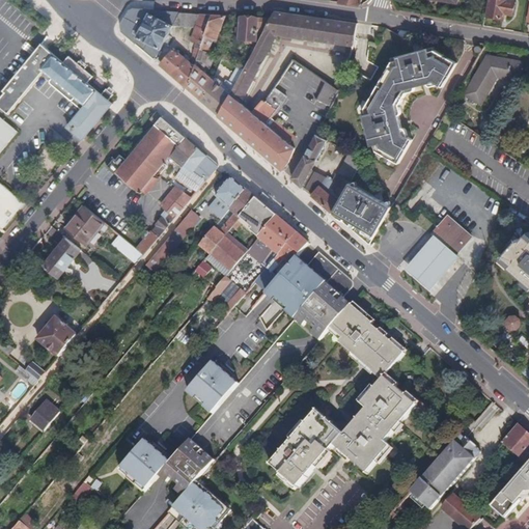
[(510,14),(513,0),(489,0),(485,14),(502,18),(503,11),(510,14)]
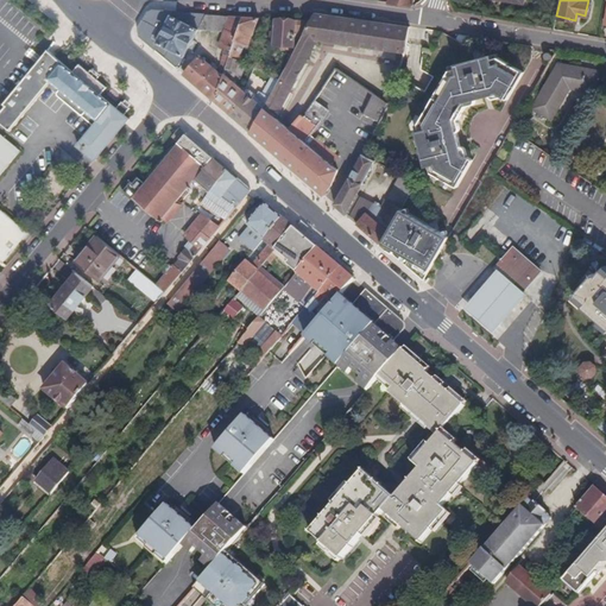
[(180,56),(195,27),(213,30),(218,13),(150,8),(147,8),(145,11),(140,18),(139,18),(134,25),(136,35),(172,67),(180,56)]
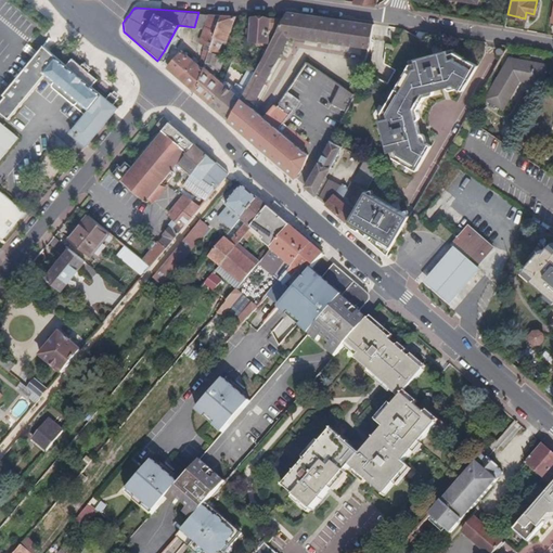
[(194,92),(203,69),(209,46),(211,38),(218,14),(198,12),(194,27),(202,27),(198,40),(204,43),(200,53),(197,66),(193,62),(192,61),(177,78),(194,92)]
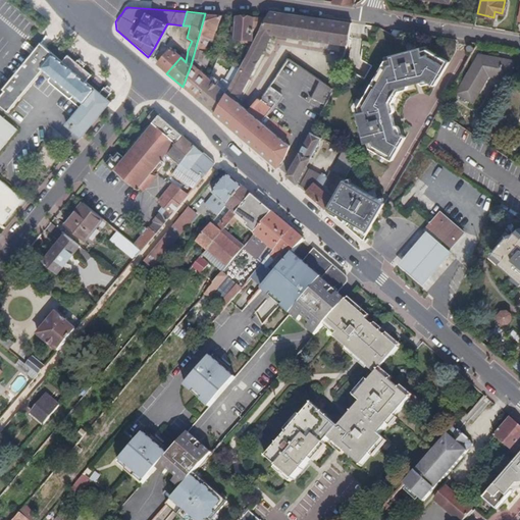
[(345,44),(349,21),(268,11),(265,17),(261,27),(242,64),(241,67),(239,70),(230,87),(228,92),(226,95),(237,102),(270,35),(345,44)]
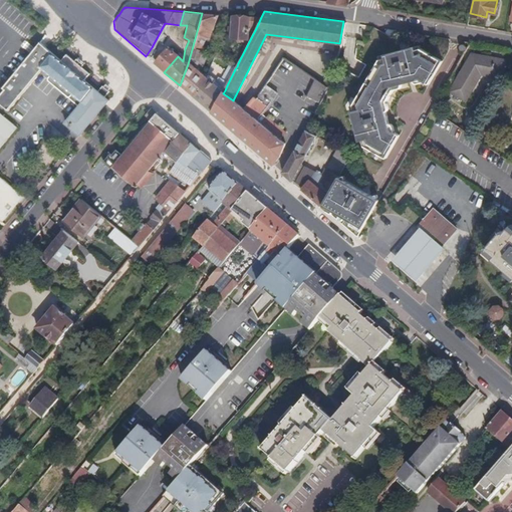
[(210,38),(217,14),(202,13),(196,35),(204,37),(210,39),(210,38)]
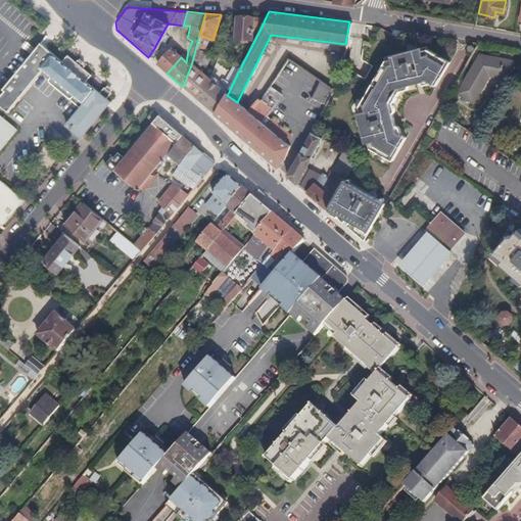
[(262,27),(266,17),(236,16),(236,38),(252,38),(253,26),(262,27)]
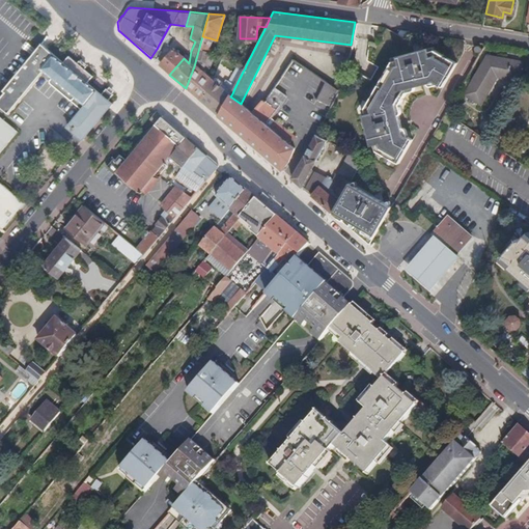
[(207,50),(211,38),(202,36),(200,44),(207,50)]
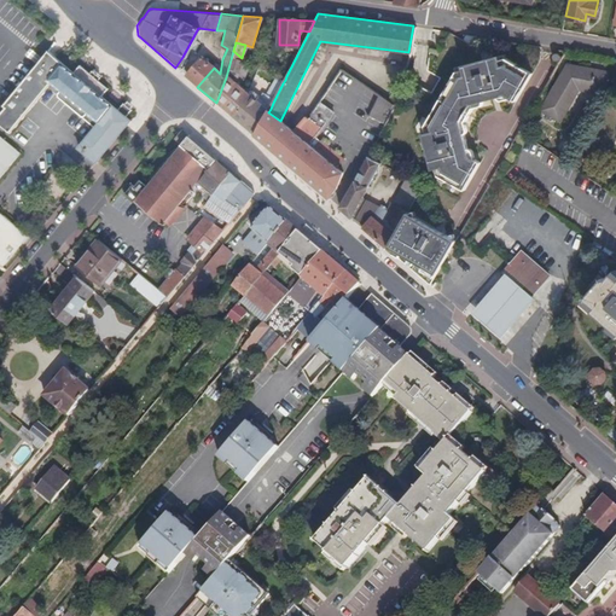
[(114,106),(98,93),(103,87),(94,79),(86,71),(76,63),(70,70),(47,51),(1,106),(0,108),(0,125),(7,131),(48,81),(57,88),(53,92),(53,96),(91,126),(74,146),(91,160),(126,117),(122,115),(127,109),(118,100),(114,106)]
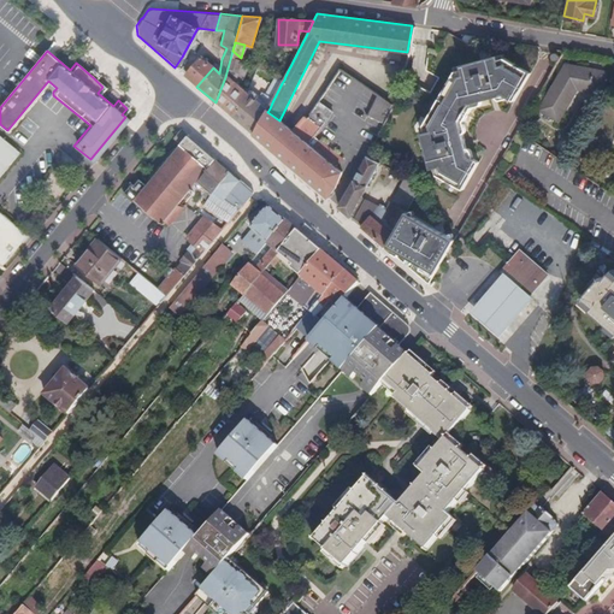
[(238,87),(248,63),(241,58),(232,51),(225,77),(216,102),(232,117),(247,93),(238,87)]
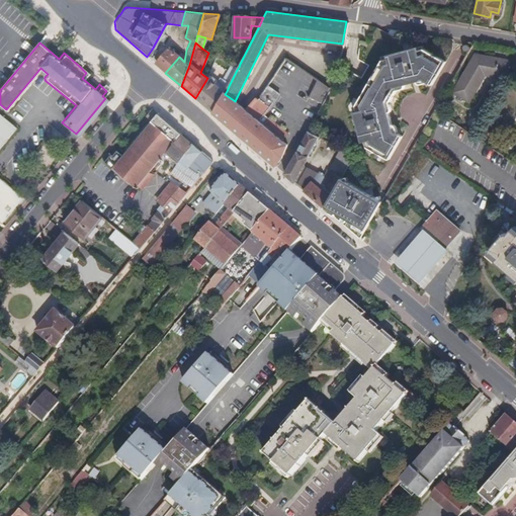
[(165,73),(179,57),(180,58),(182,56),(177,52),(176,54),(167,47),(154,63),(165,73)]
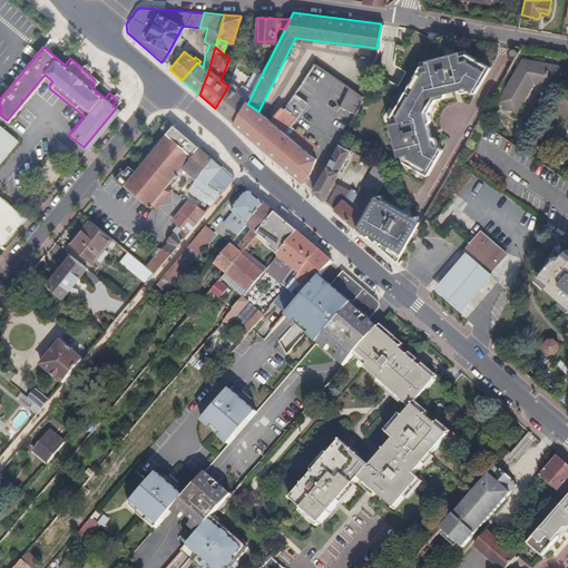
[(427,113),(434,98),(433,95),(443,92),(458,88),(468,86),(469,89),(473,92),(488,67),(479,61),(477,65),(472,61),(473,58),(464,52),(458,55),(457,51),(427,59),(427,62),(420,65),(413,76),(417,78),(413,82),(410,81),(400,99),(403,101),(401,106),(398,104),(391,116),(392,123),(389,123),(398,157),(401,156),(403,163),(404,164),(410,166),(412,168),(414,164),(419,166),(418,170),(427,176),(441,150),(437,147),(432,148),(430,139),(426,124),(423,114),(427,113)]
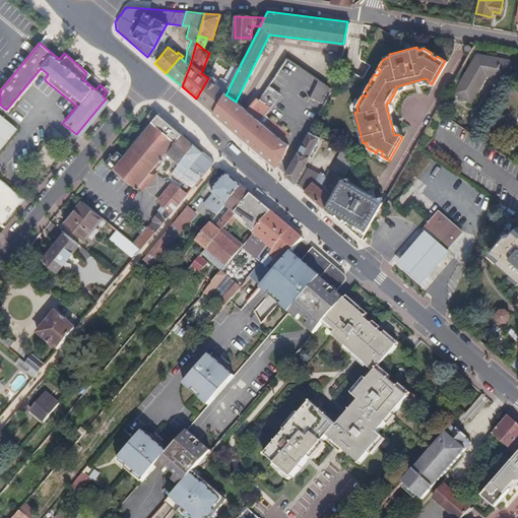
[(506,77),(509,60),(475,55),(454,92),(469,101),(486,74),(506,77)]
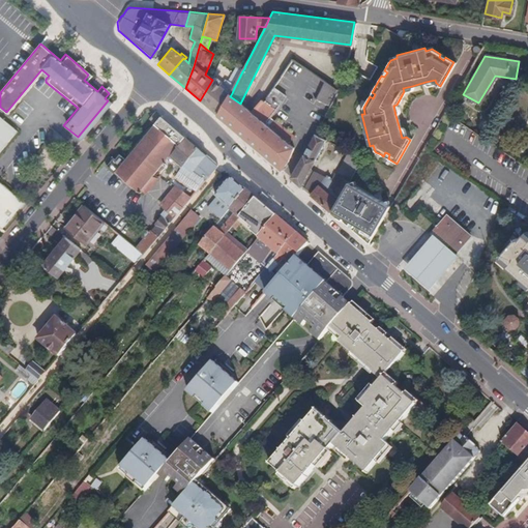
[(83,64),(76,58),(74,61),(81,67),(83,64)]
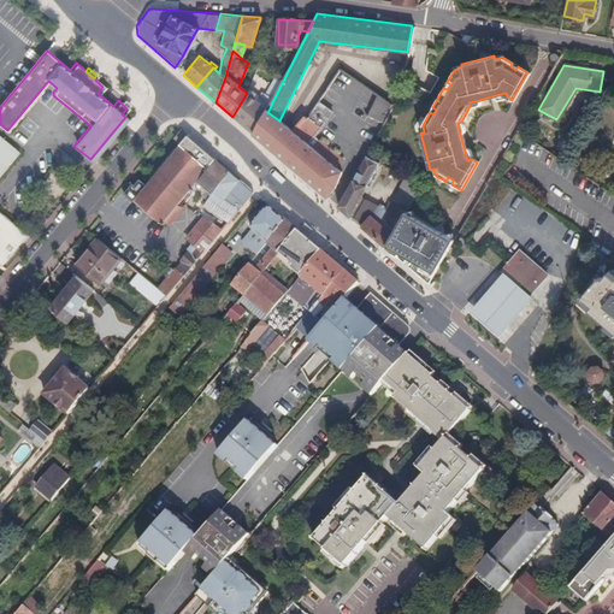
[(272,102),(282,83),(276,81),(275,84),(273,83),(265,99),(272,102)]
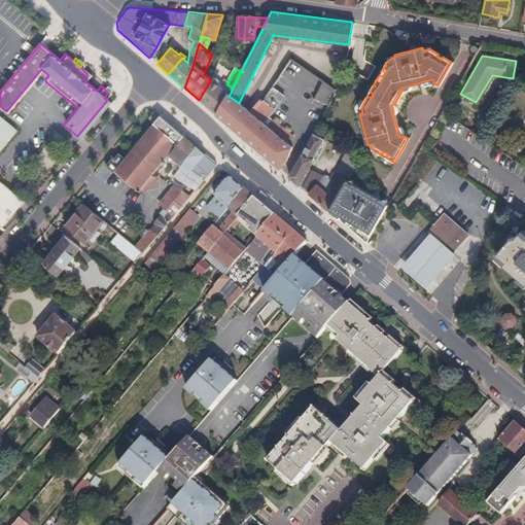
[(325,108),(340,79),(336,76),(330,86),(324,83),(314,100),(321,105),(325,108)]
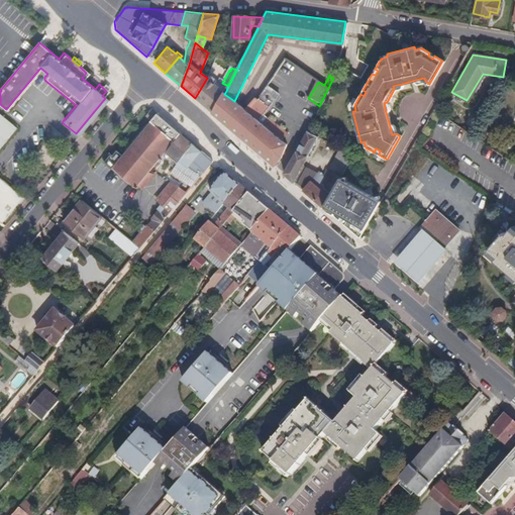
[(224,94),(226,91),(212,79),(210,81),(207,78),(195,98),(213,113),(224,94)]
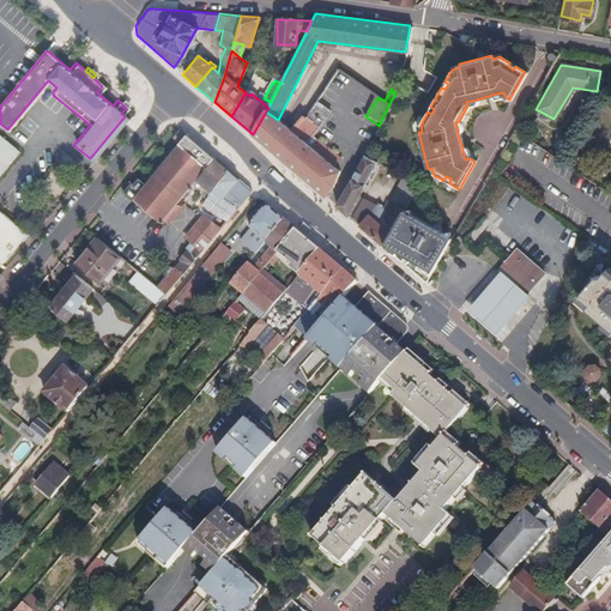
[(128,104),(120,97),(118,100),(126,108),(128,104)]
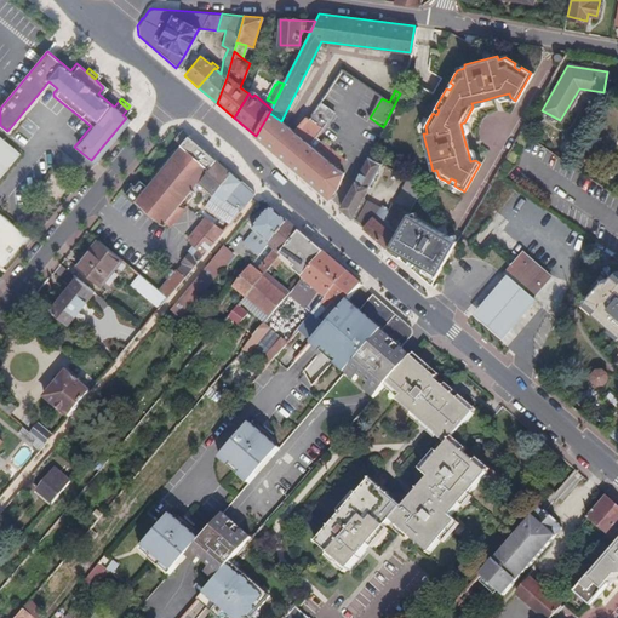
[(336,169),(343,160),(322,143),(318,143),(313,149),(309,146),(322,130),(320,126),(325,121),(314,110),(308,118),(307,116),(293,132),(275,153),(328,199),(336,190),(343,175),(336,169)]
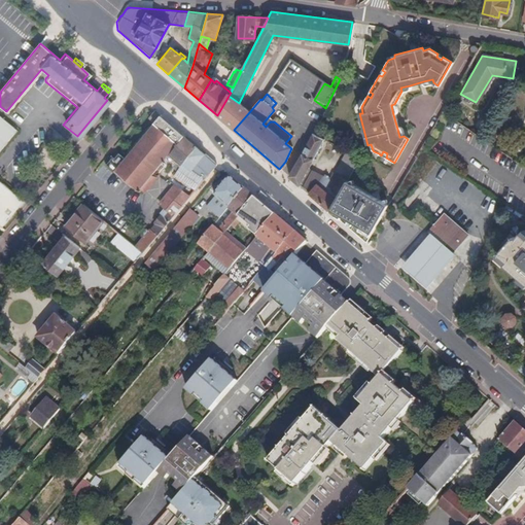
[(234,130),(249,112),(239,103),(229,96),(217,115),(234,130)]
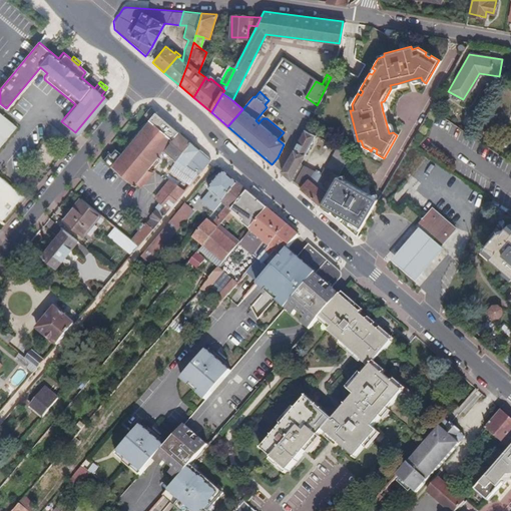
[(437,111),(442,103),(436,99),(431,107),(437,111)]
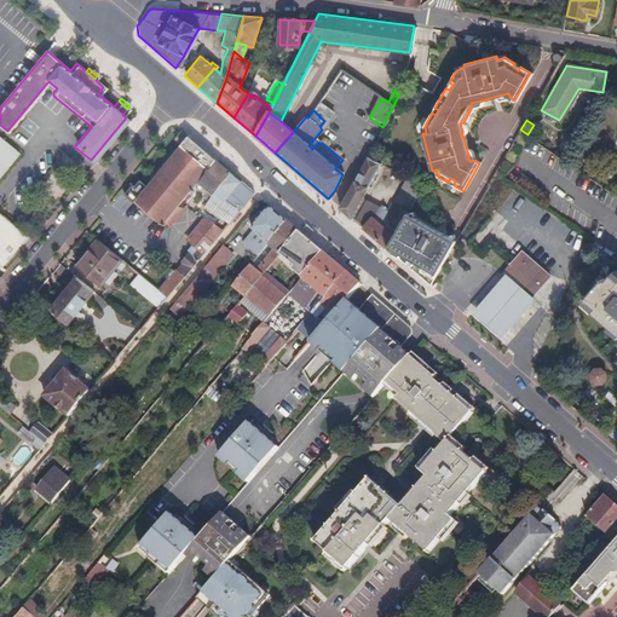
[(179,143),(186,134),(180,130),(174,137),(179,143)]
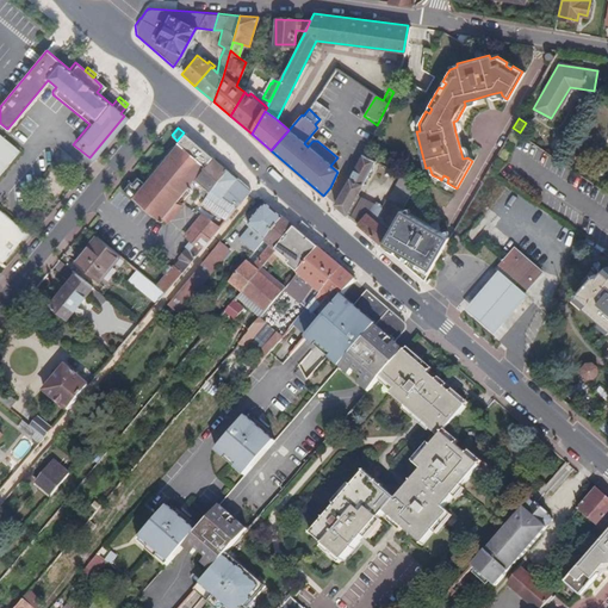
[(193,178),(211,156),(184,132),(177,141),(130,197),(159,219),(168,209),(175,199),(193,178)]
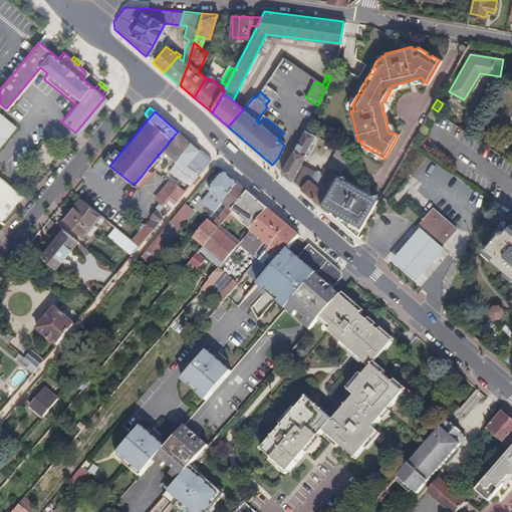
[(22,192),(0,173),(0,143),(11,129),(0,119),(0,216),(1,217),(22,192)]
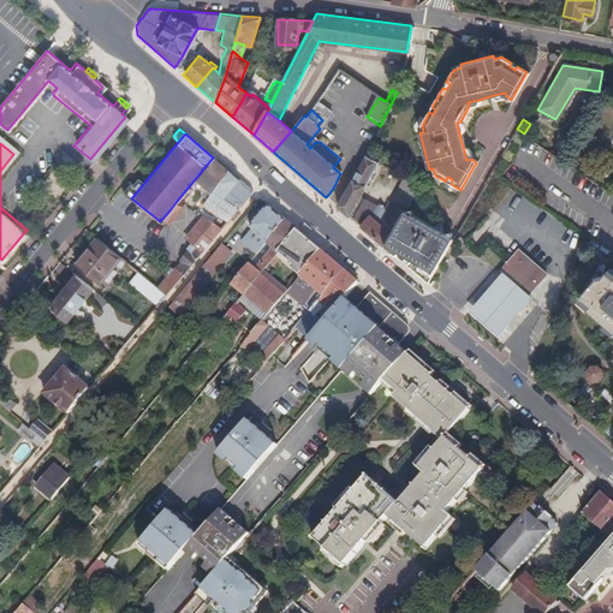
[(221,197),(231,188),(234,191),(233,194),(243,202),(251,191),(213,158),(195,179),(209,192),(203,202),(227,218),(234,206),(221,197)]
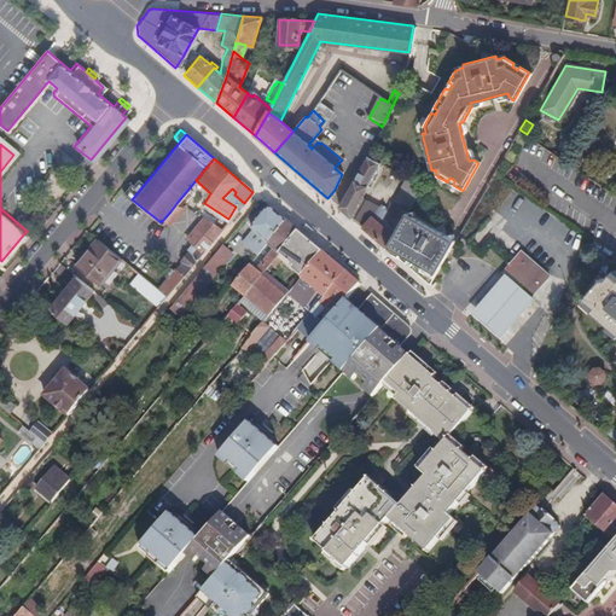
[(366,191),(378,164),(366,158),(362,166),(352,186),(338,208),(352,219),(366,191)]
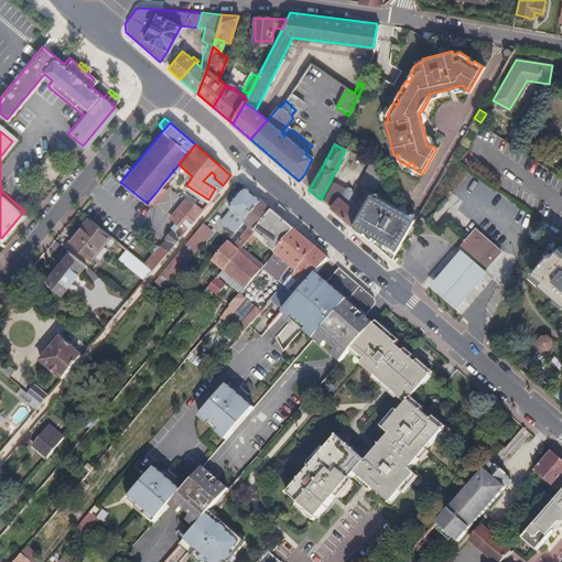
[(370,195),(385,171),(370,163),(355,187),(347,183),(339,196),(330,207),(353,227),(370,195)]
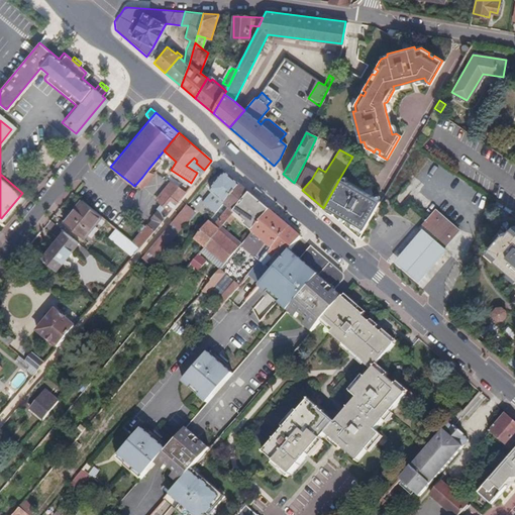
[(204,170),(196,163),(197,161),(194,158),(186,166),(197,173),(199,175),(204,170)]
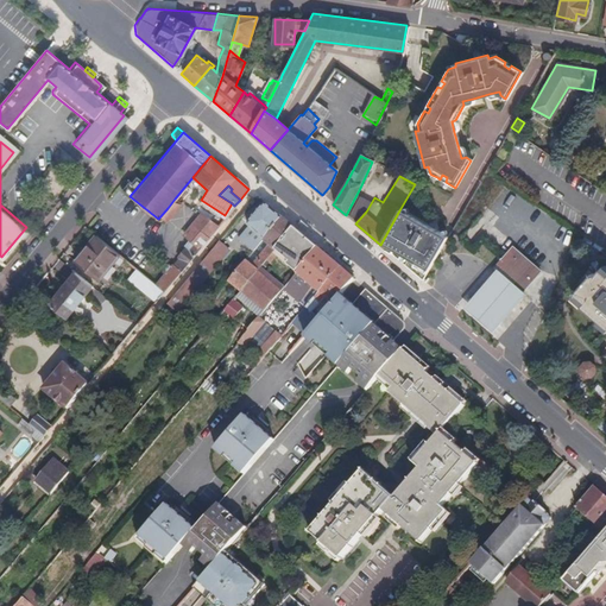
[(366,212),(374,197),(360,188),(346,215),(355,223),(366,212)]
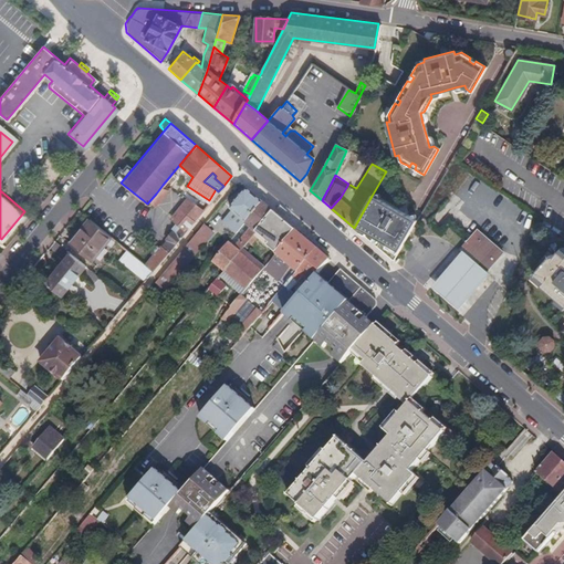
[(152,271),(202,210),(194,204),(176,188),(174,190),(163,185),(156,194),(159,196),(166,192),(174,197),(176,196),(178,198),(183,200),(168,217),(174,221),(169,228),(170,229),(164,238),(165,239),(160,244),(158,243),(157,246),(155,243),(149,249),(152,251),(143,263),(152,271)]
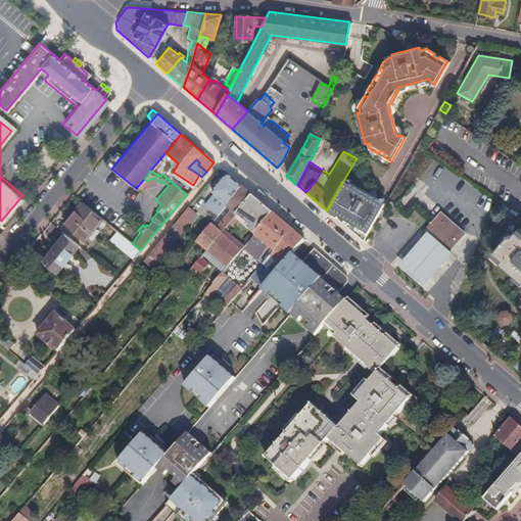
[(241,185),(227,173),(211,192),(212,193),(203,203),(217,215),(226,204),(241,185)]
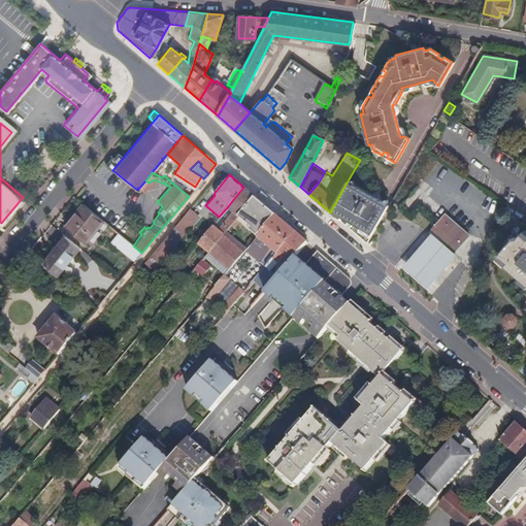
[(367,244),(389,205),(375,198),(370,206),(366,204),(371,196),(347,183),(330,212),(351,231),(355,224),(359,227),(355,234),(367,244)]
